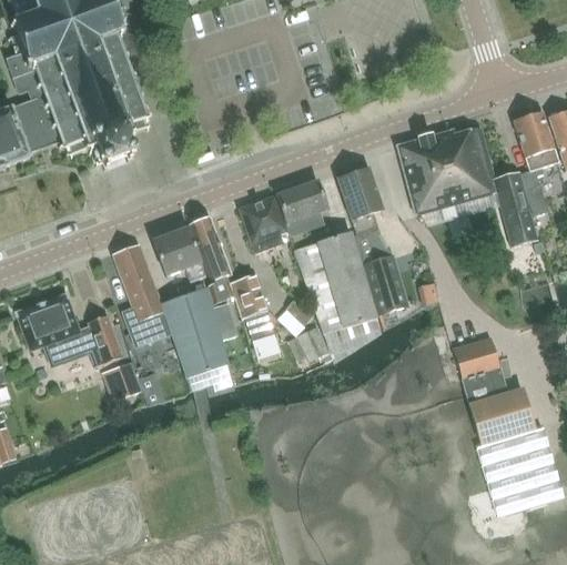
[(30,89),(33,100),(44,97),(61,140),(63,148),(67,147),(69,152),(70,152),(71,155),(84,151),(84,152),(89,151),(90,154),(92,153),(97,165),(103,162),(105,169),(131,160),(130,154),(124,138),(137,133),(135,132),(149,127),(147,123),(149,123),(148,118),(149,118),(119,34),(122,33),(118,21),(125,19),(119,0),(115,0),(112,1),(112,0),(1,0),(11,27),(12,27),(13,28),(17,26),(20,33),(12,37),(18,54),(8,58),(20,92),(30,89)]
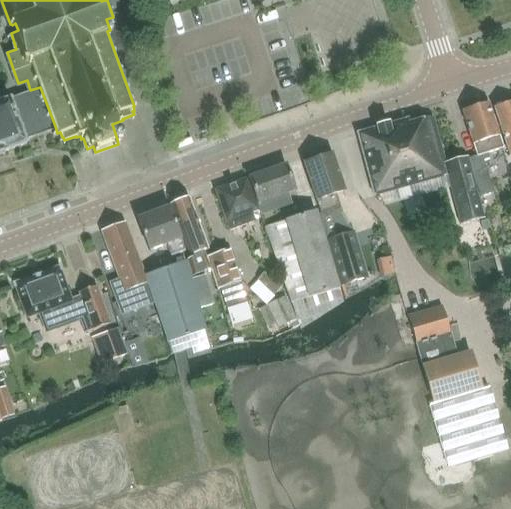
[(40,87),(30,90),(0,100),(0,151),(26,142),(24,136),(55,126),(40,87)]
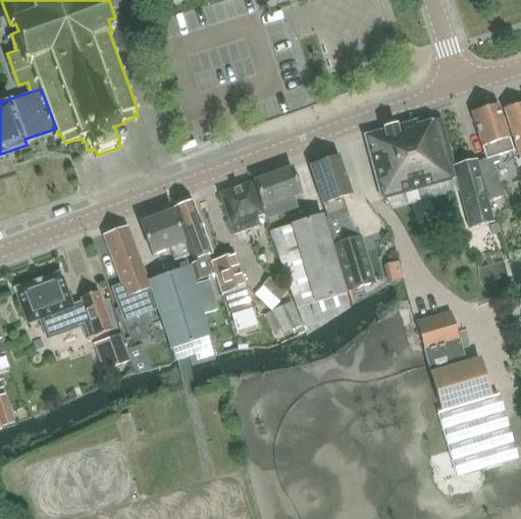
[(498,153),(513,149),(498,102),(472,110),(486,156),(478,158),(490,198),(504,193),(495,160),(500,159),(498,153)]
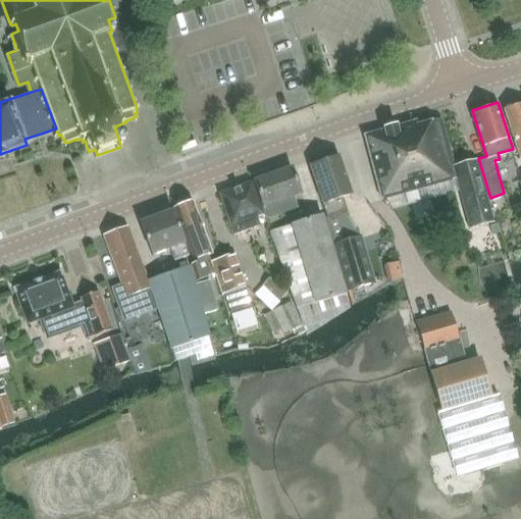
[(520,102),(505,108),(520,156),(520,102)]
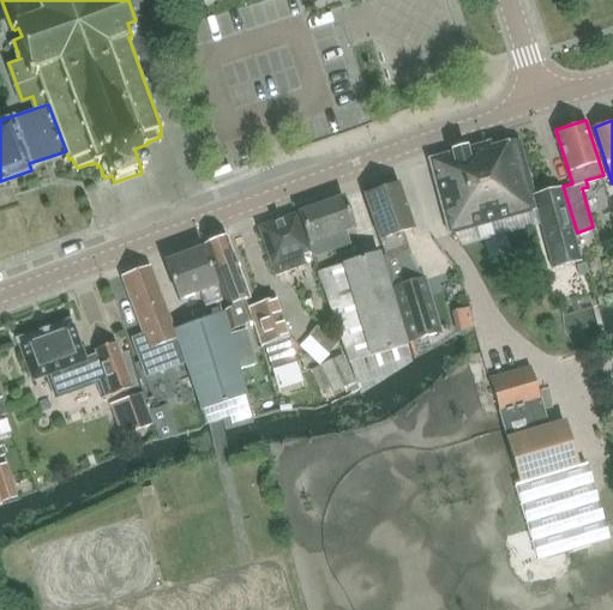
[(463,146),(460,148),(455,149),(452,149),(452,150),(432,156),(430,157),(430,159),(431,159),(450,231),(533,209),(527,187),(533,186),(520,137),(491,145),(491,142),(490,139),(487,140),(488,140),(467,146),(466,145),(463,146)]
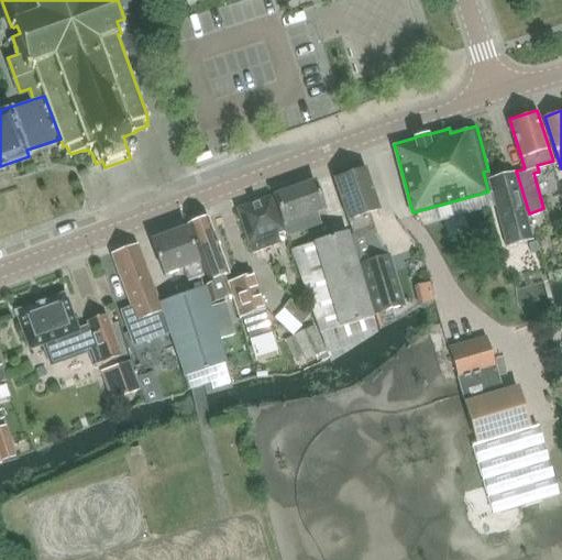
[(366,166),(334,177),(354,233),(375,227),(370,211),(379,208),(366,166)]
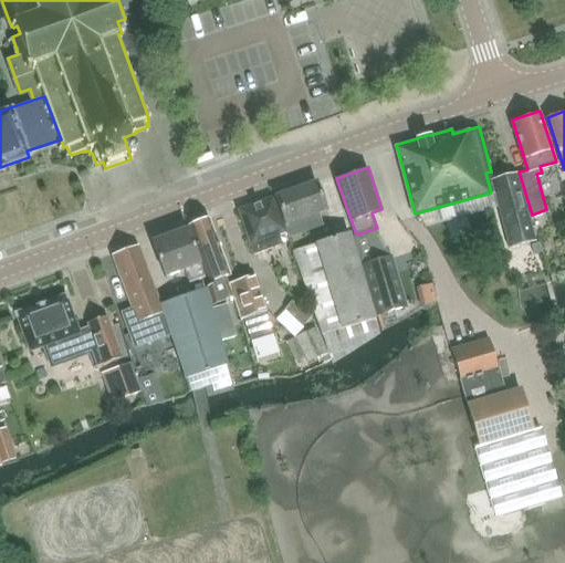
[(535,239),(518,170),(492,177),(510,246),(535,239)]
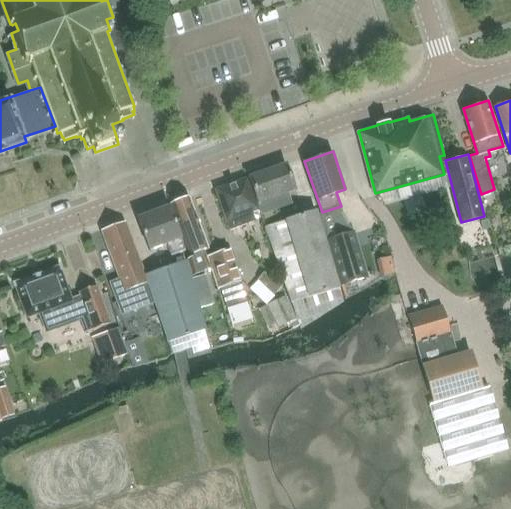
[(286,162),(249,175),(262,212),(291,202),(288,191),(295,188),(286,162)]
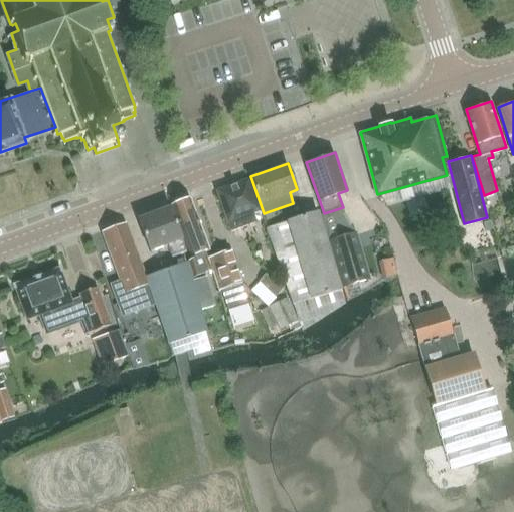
[(248,177),(216,188),(231,229),(257,220),(253,211),(261,209),(248,177)]
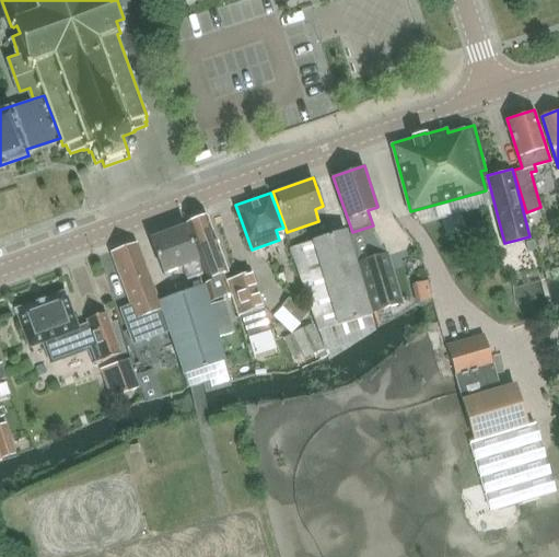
[(207,215),(187,221),(208,277),(202,279),(209,297),(225,290),(219,273),(228,269),(207,215)]
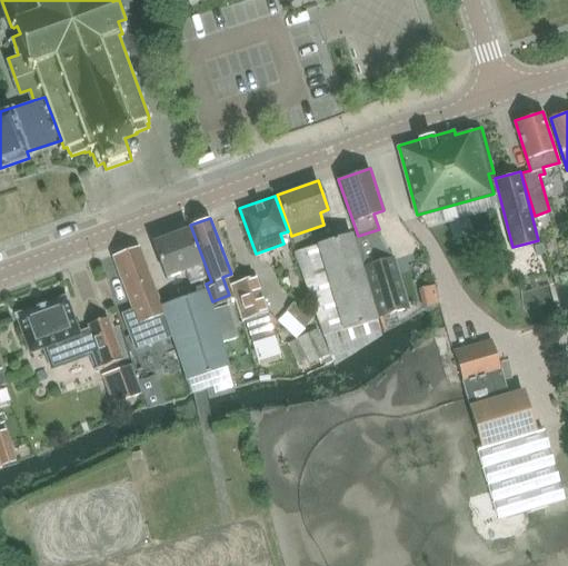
[(188,228),(153,240),(166,276),(186,269),(190,283),(206,276),(188,228)]
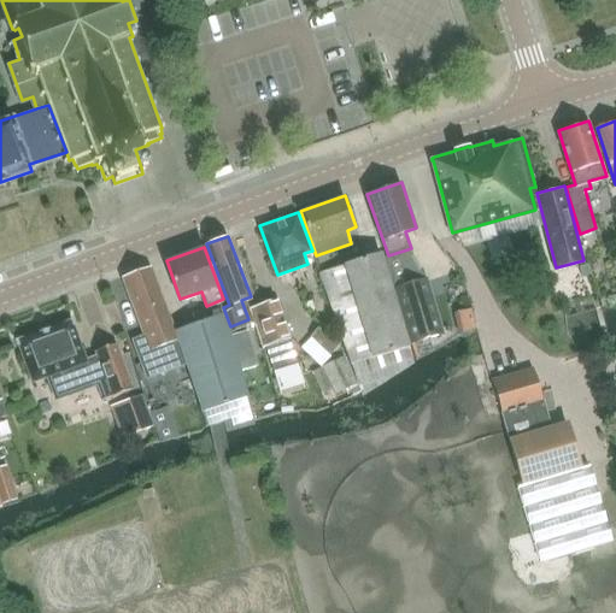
[(432,255),(443,284),(457,280),(445,251),(432,255)]
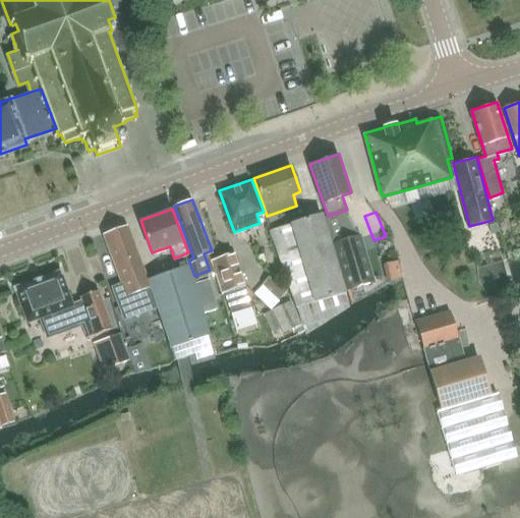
[(297,305),(346,291),(322,213),(270,228),(297,305)]
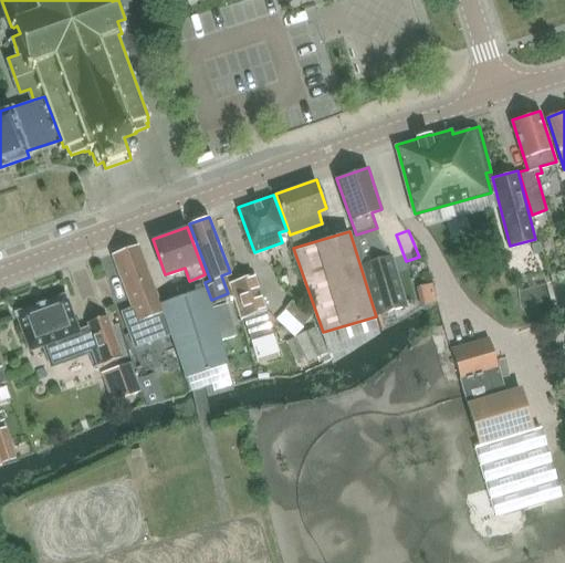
[(159,303),(137,243),(113,252),(133,306),(123,310),(136,344),(170,331),(161,302),(159,303)]
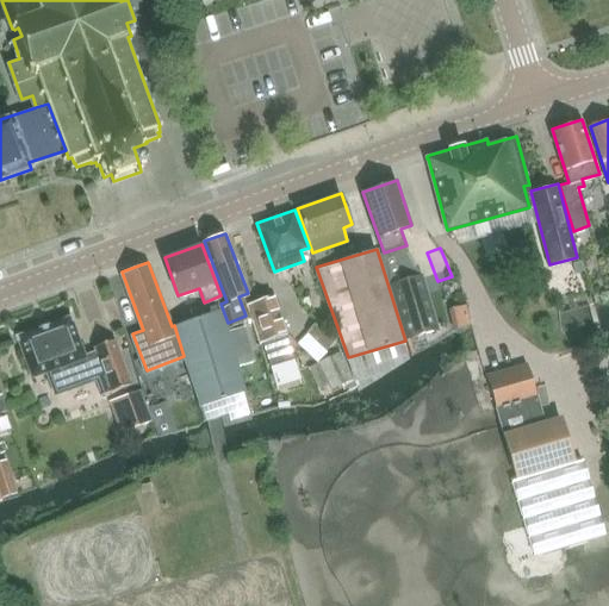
[(406,336),(437,325),(421,270),(389,281),(406,336)]
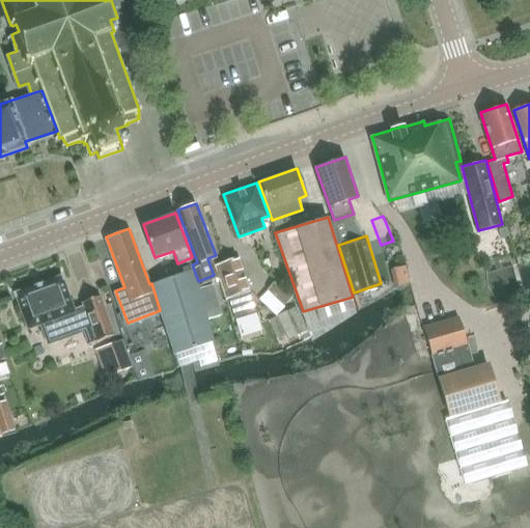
[(235,315),(255,310),(249,289),(250,289),(239,256),(216,264),(227,297),(229,296),(235,315)]
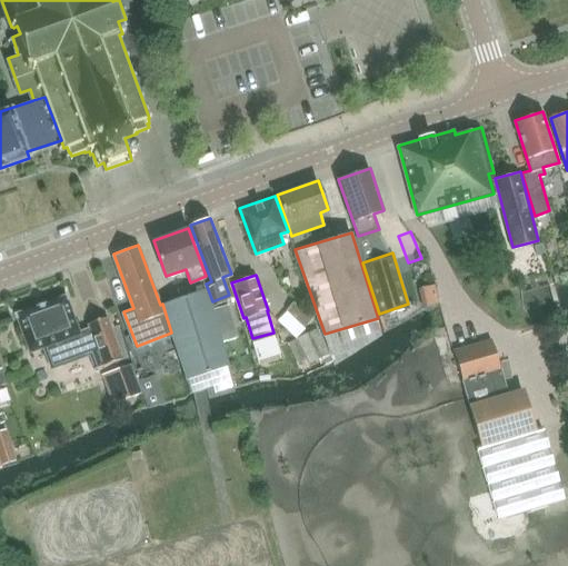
[(206,387),(232,380),(207,288),(162,304),(171,333),(187,376),(191,390),(195,389),(206,387)]
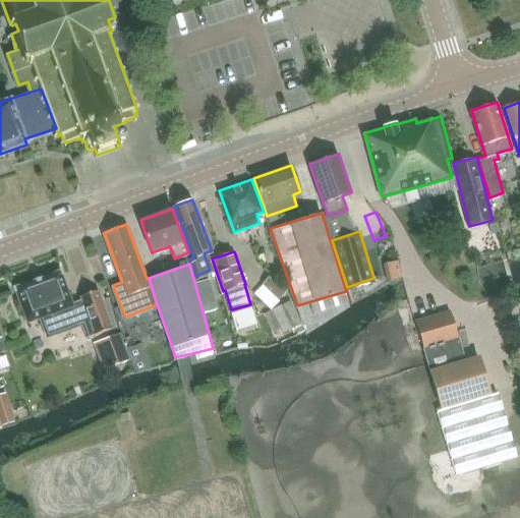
[(61,270),(14,286),(26,321),(41,317),(47,334),(66,328),(62,319),(84,311),(93,334),(112,327),(99,289),(80,295),(82,298),(73,302),(61,270)]
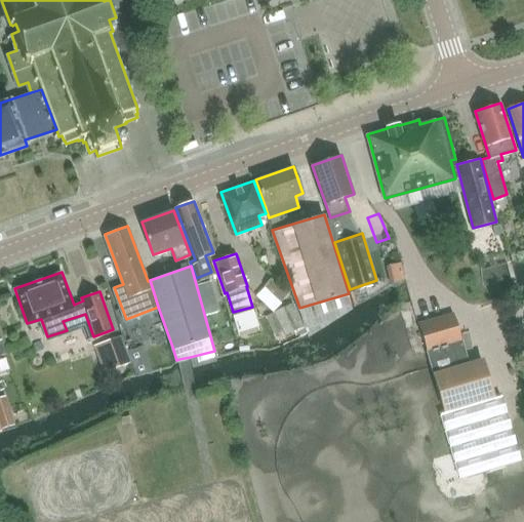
[(282,299),(291,288),(274,273),(265,284),(282,299)]
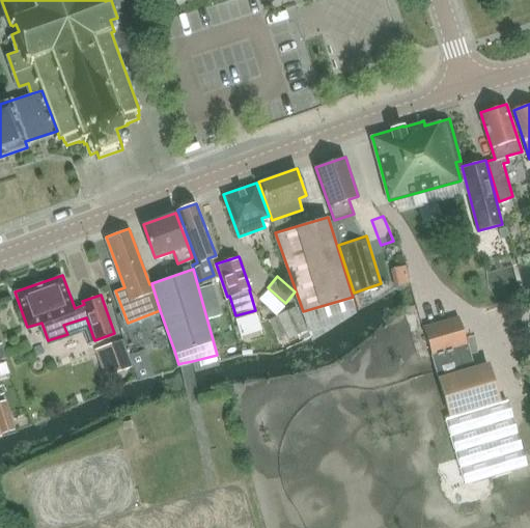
[(277,313),(288,337),(307,328),(297,305),(277,313)]
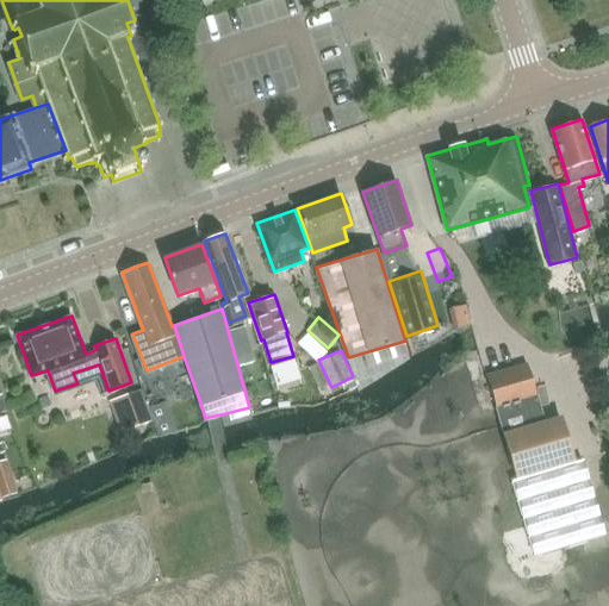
[(496,405),(536,393),(528,362),(486,374),(496,405)]
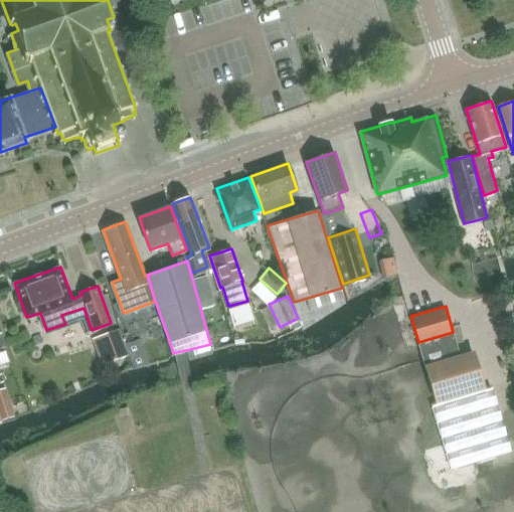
[(453,332),(418,342),(417,342),(436,403),(486,389),(475,350),(460,354),(453,332)]
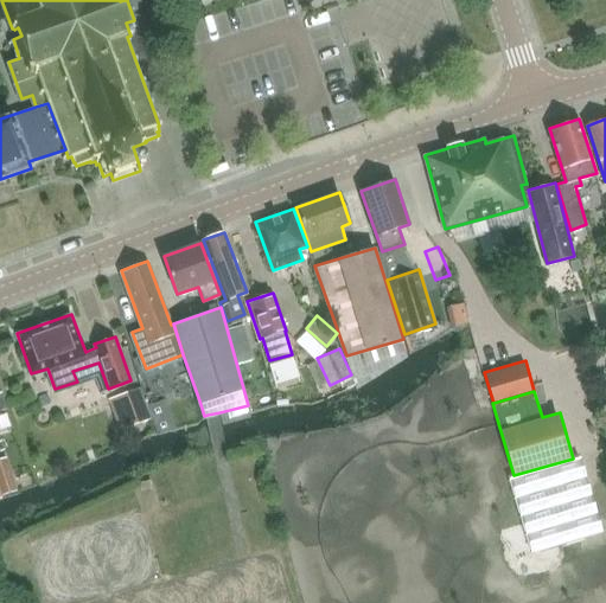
[(144,393),(127,398),(136,425),(152,421),(144,393)]
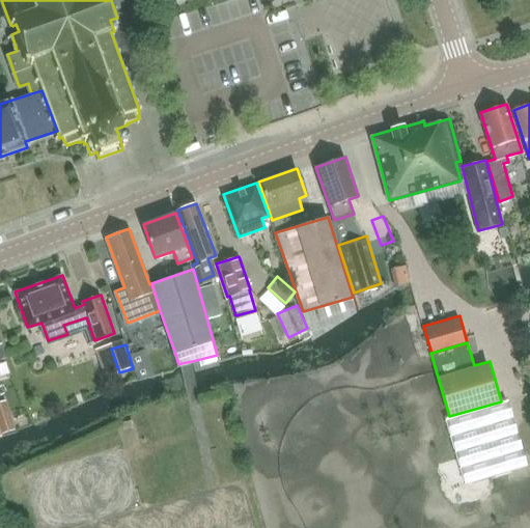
[(6,398),(0,400),(0,416),(10,414),(6,398)]
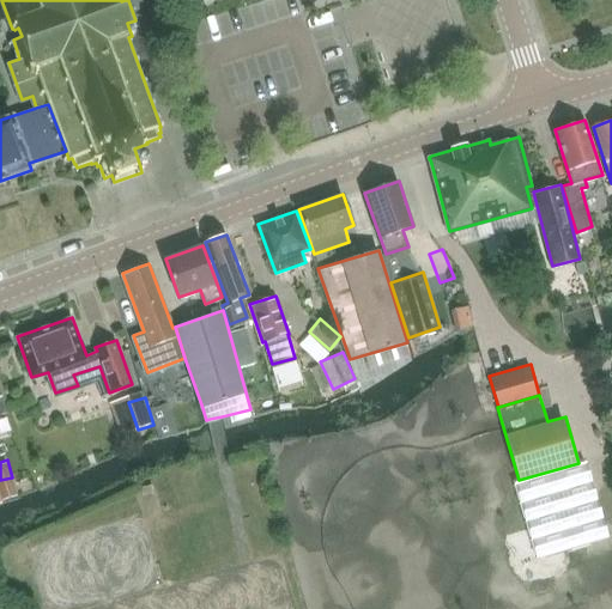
[(546,558),(605,540),(589,481),(523,500),(539,560),(546,558)]
